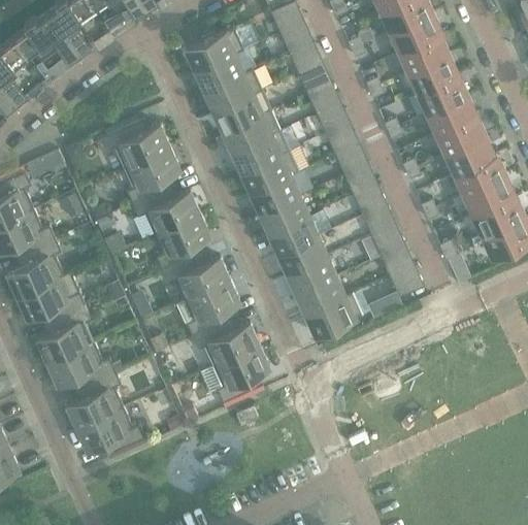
[(47,13),(80,60),(92,52),(72,26),(95,9),(88,0),(59,0),(55,3),(58,6),(47,13)]
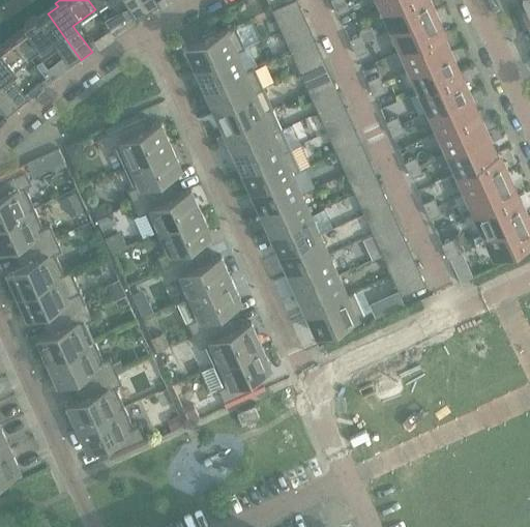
[(88,0),(95,9),(110,0),(121,0),(136,23),(148,15),(138,0),(88,0)]
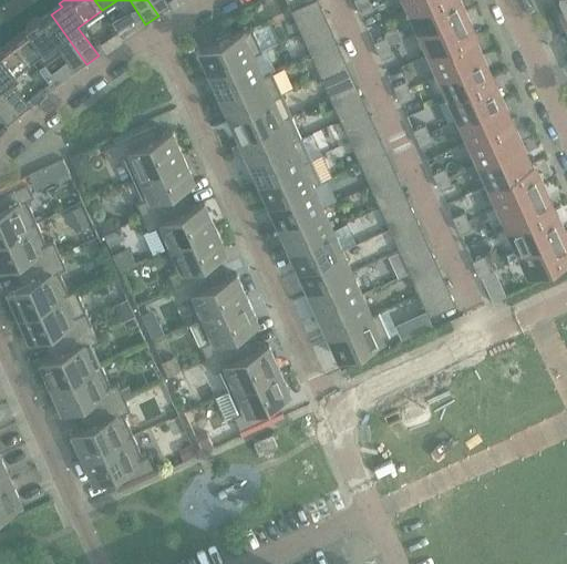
[(147,0),(158,16),(171,8),(165,0),(147,0)]
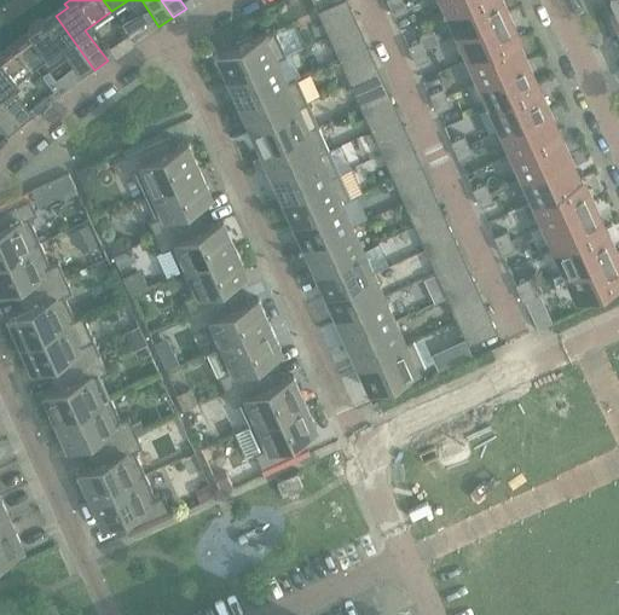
[(392,0),(387,3),(391,12),(404,6),(400,0),(392,0)]
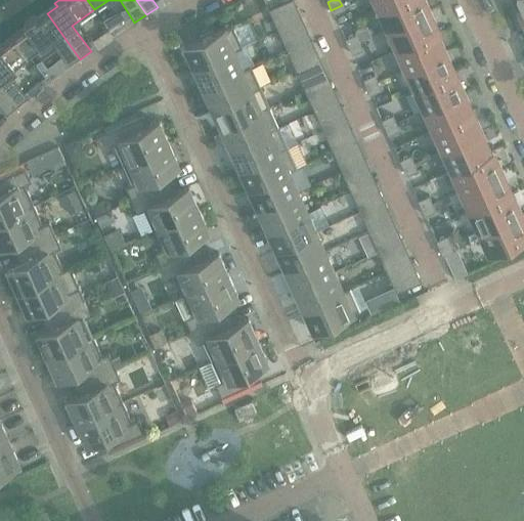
[(374,0),(379,10),(401,0),(374,0)]
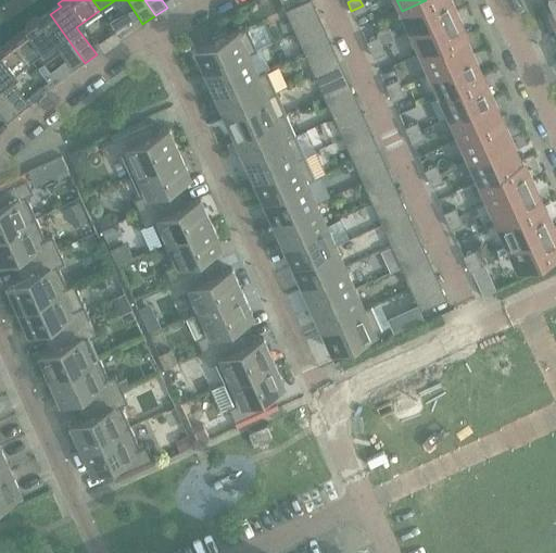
[(426,0),(402,11),(412,33),(456,12),(450,0),(426,0)]
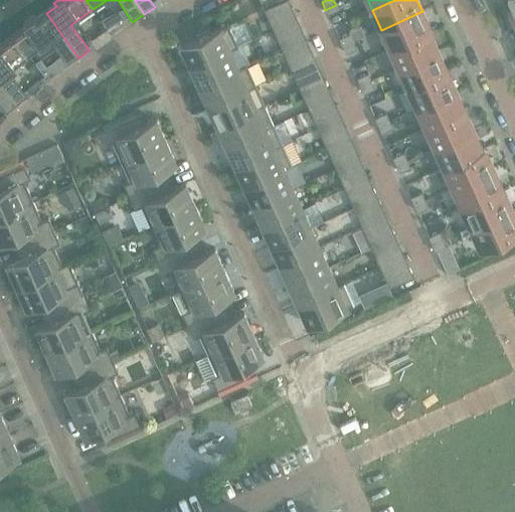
[(514,0),(502,0),(506,8),(514,4),(514,0)]
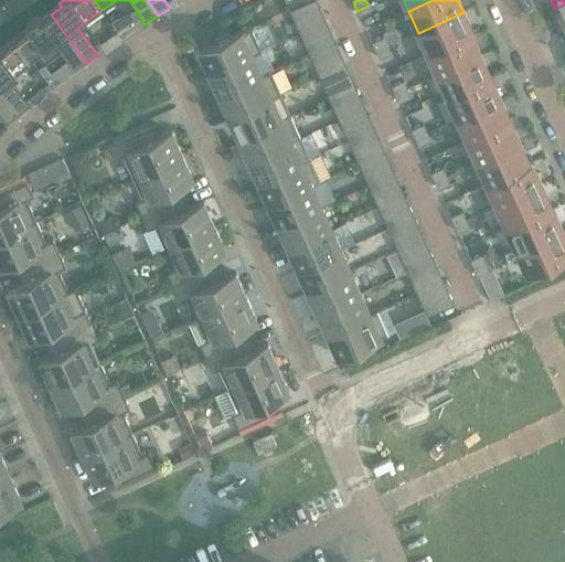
[(564,4),(555,9),(564,30),(564,4)]
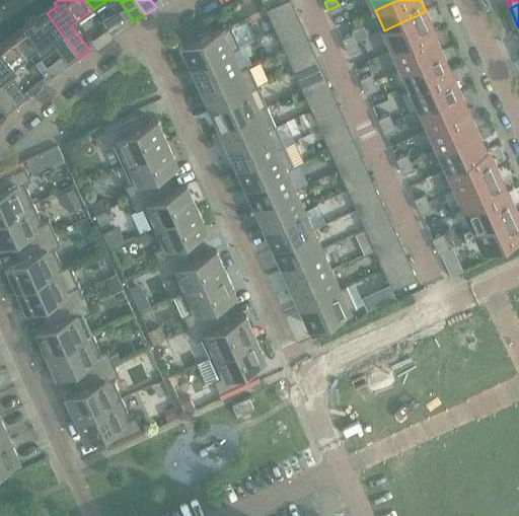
[(342,12),(339,5),(327,10),(330,17),(342,12)]
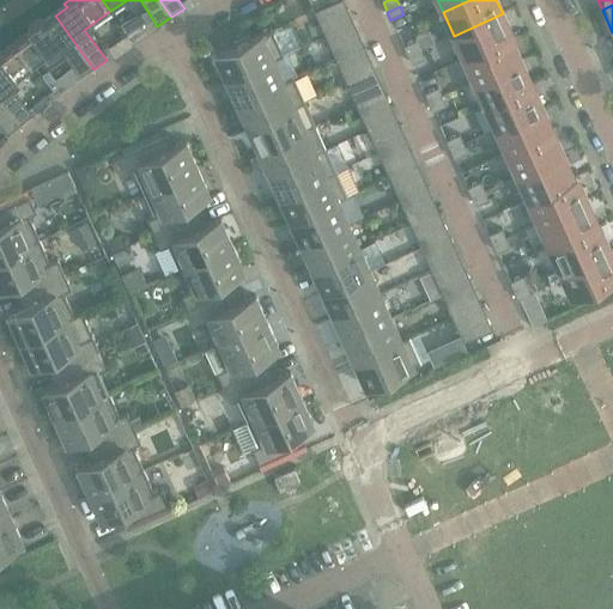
[(503,13),(454,36),(465,59),(514,37),(503,13)]
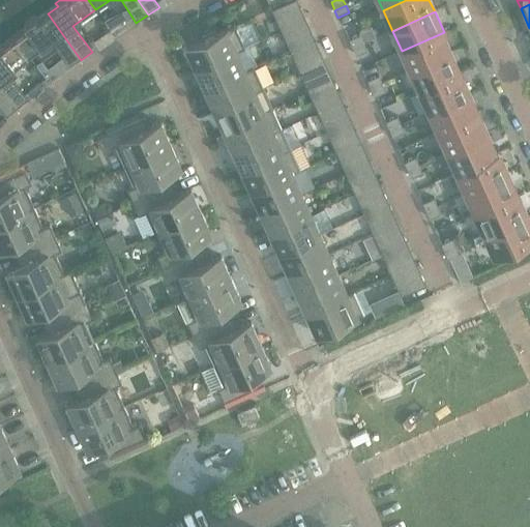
[(277,23),(283,33),(304,24),(299,12),(277,23)]
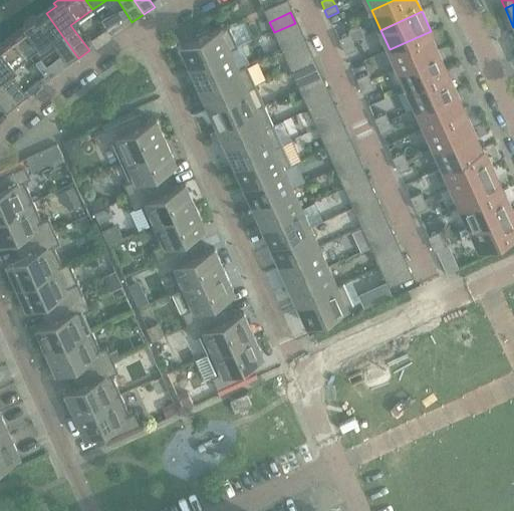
[(13,38),(28,57),(49,41),(67,66),(78,58),(46,13),(36,21),(33,18),(24,25),(26,28),(13,38)]
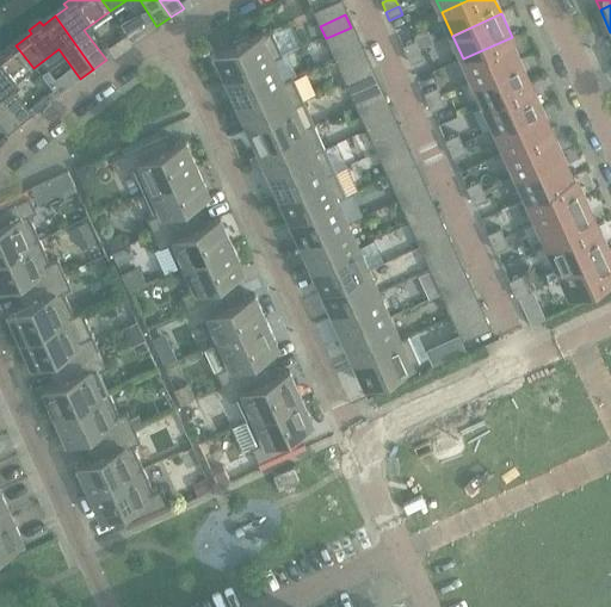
[(351,28),(326,38),(331,51),(356,39),(351,28)]
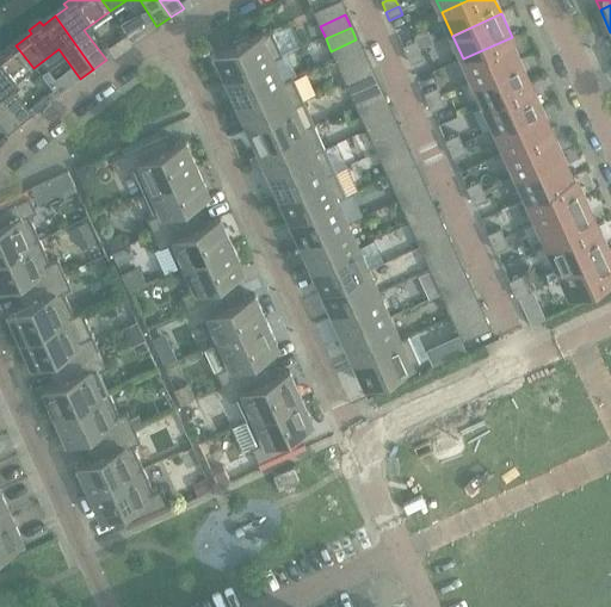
[(216,59),(227,84),(282,59),(271,33),(216,59)]
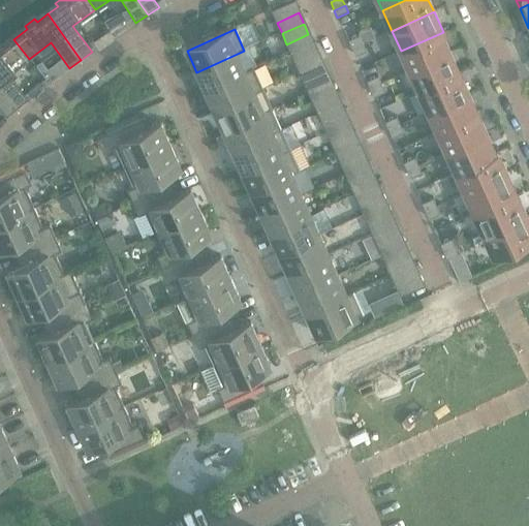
[(401,51),(410,71),(449,54),(442,37),(444,36),(443,32),(401,51)]
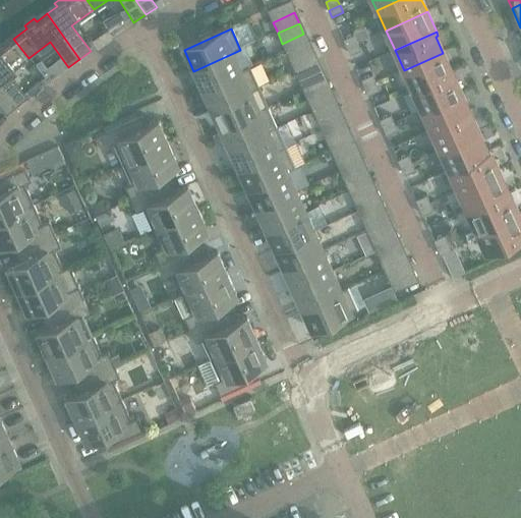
[(354,37),(343,42),(347,50),(358,45),(354,37)]
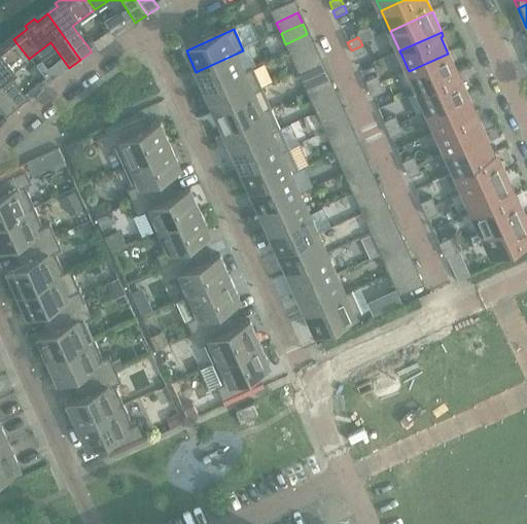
[(0,89),(18,109),(28,101),(7,75),(29,59),(13,39),(0,49),(0,48),(0,89)]
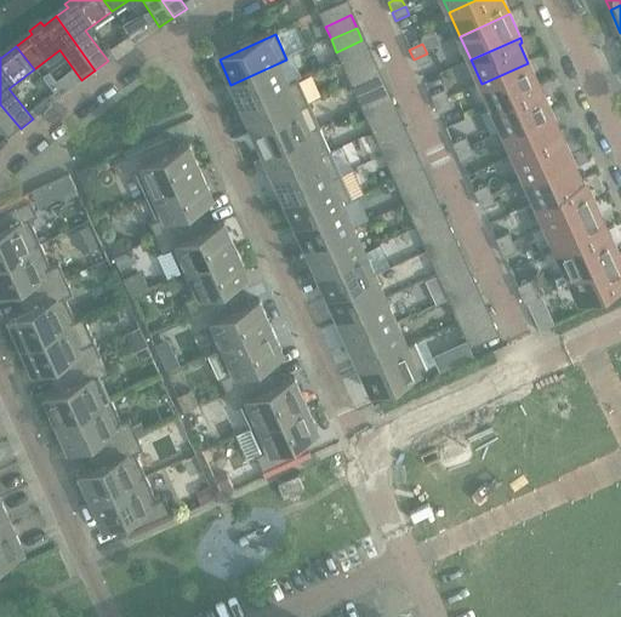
[(431,63),(427,53),(414,60),(417,69),(431,63)]
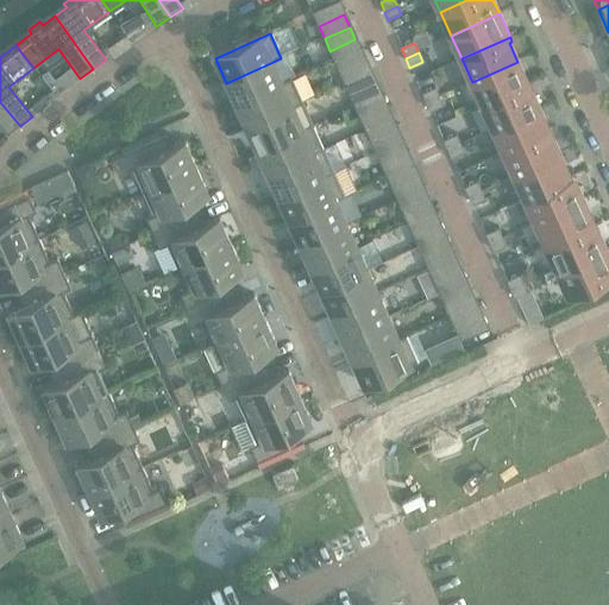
[(281,58),(226,83),(237,106),(292,81),(283,84),(272,63),(282,60),(281,58)]
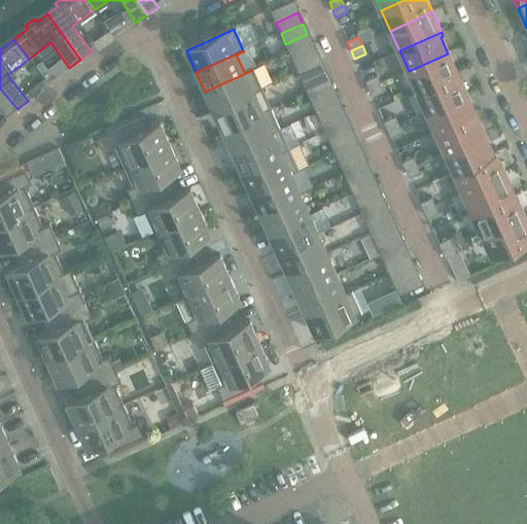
[(294,63),(300,74),(321,64),(316,54),(294,63)]
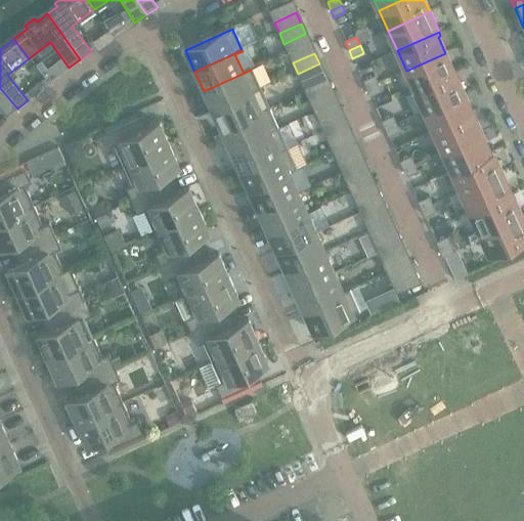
[(406,71),(416,91),(454,74),(445,53),(406,71)]
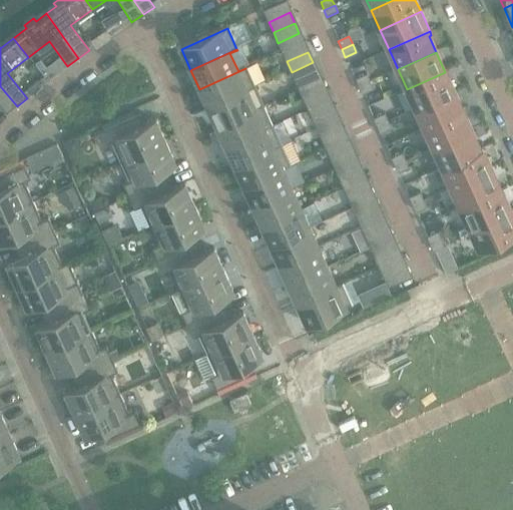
[(313,62),(292,72),(296,82),(317,73),(313,62)]
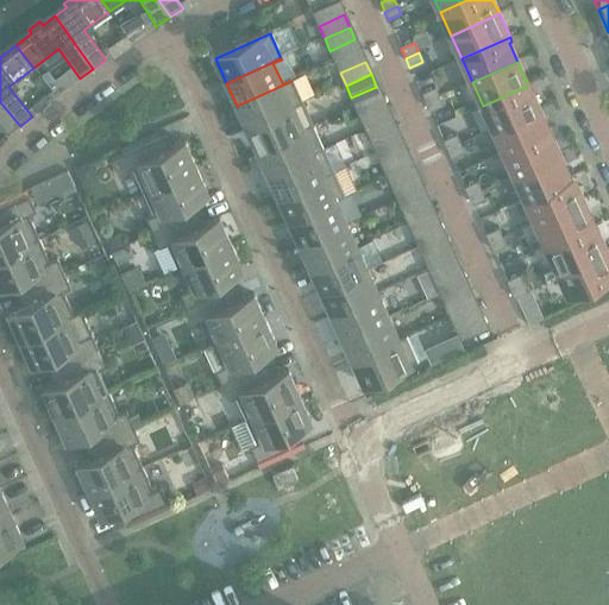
[(237,106),(248,130),(302,105),(292,81),(237,106)]
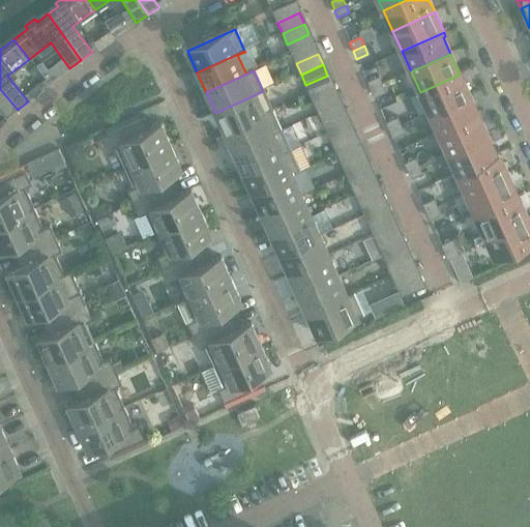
[(420,92),(430,113),(469,94),(460,75),(420,92)]
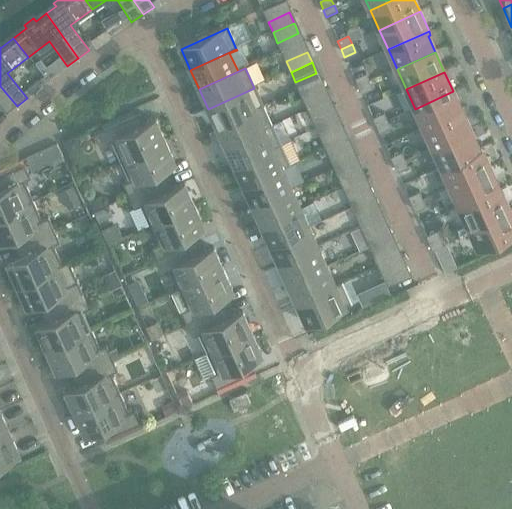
[(355,81),(359,88),(369,84),(366,76),(355,81)]
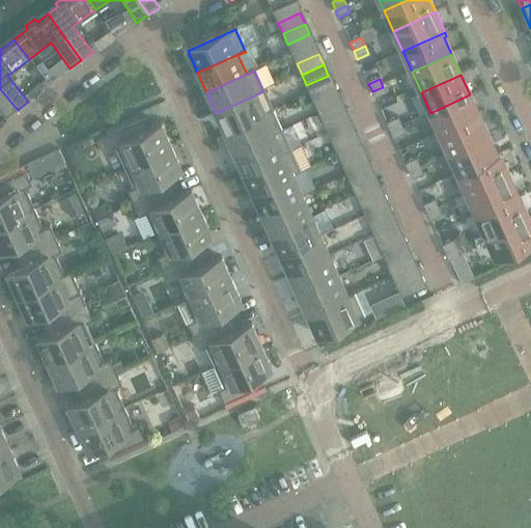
[(387,94),(383,87),(372,91),(375,100),(387,94)]
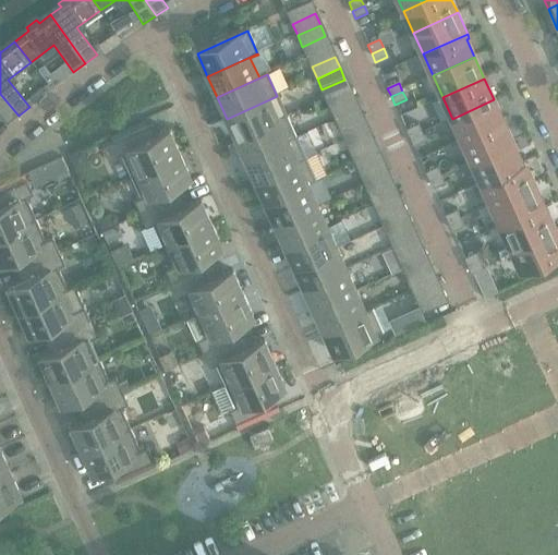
[(0,117),(7,125),(19,116),(0,94),(0,117)]
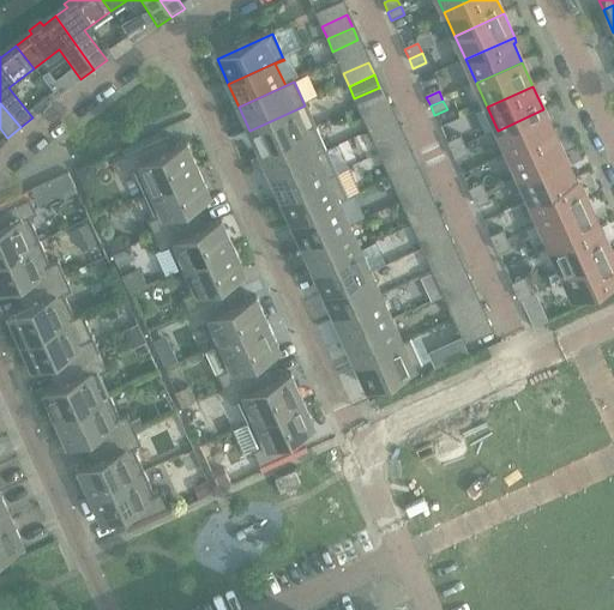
[(250,131),(260,155),(315,128),(307,132),(296,110),(306,107),(305,106),(250,131)]
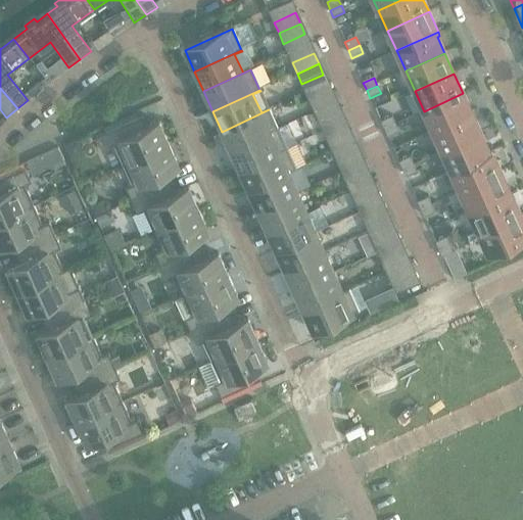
[(311,103),(315,113),(336,104),(332,93),(311,103)]
